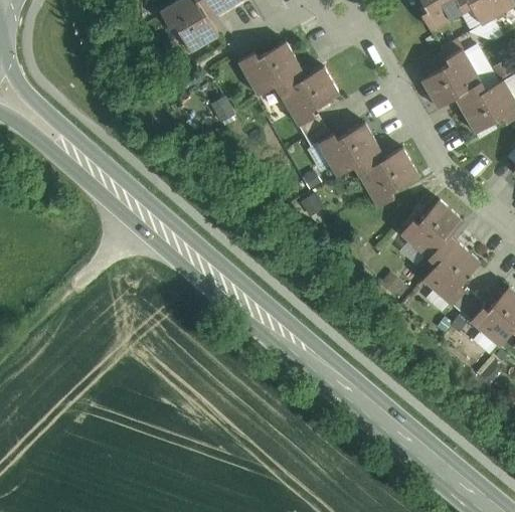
[(182,0),(160,13),(169,29),(175,26),(191,53),(219,37),(209,20),(243,0),(182,0)]
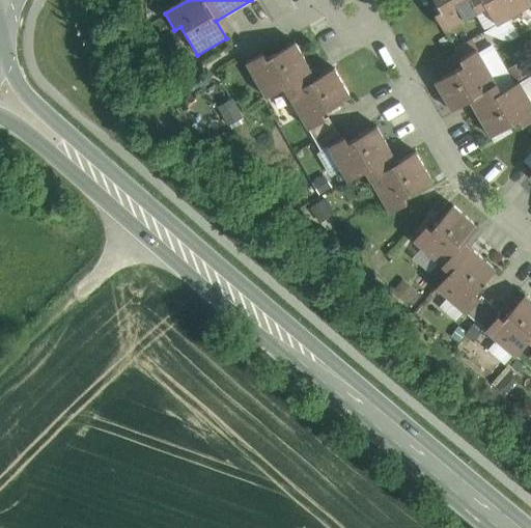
[(432,0),(441,12),(435,17),(444,33),(486,9),(497,27),(530,7),(530,6),(527,0),(432,0)]
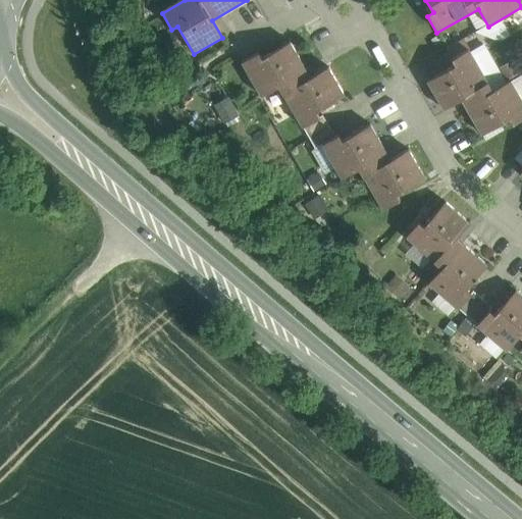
[(310,80),(290,44),(262,60),(259,54),(242,64),(261,98),(279,88),(303,130),(319,119),(316,114),(344,98),(327,69),(310,80)]
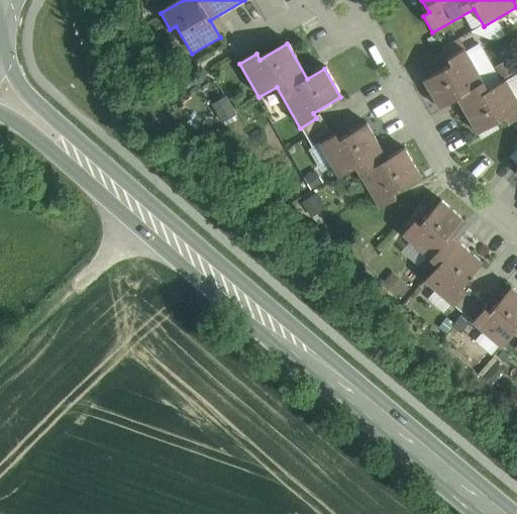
[(488,92),(464,52),(447,61),(451,67),(423,82),(439,110),(457,100),(478,135),(505,119),(508,125),(516,120),(516,102),(505,82),(488,92)]
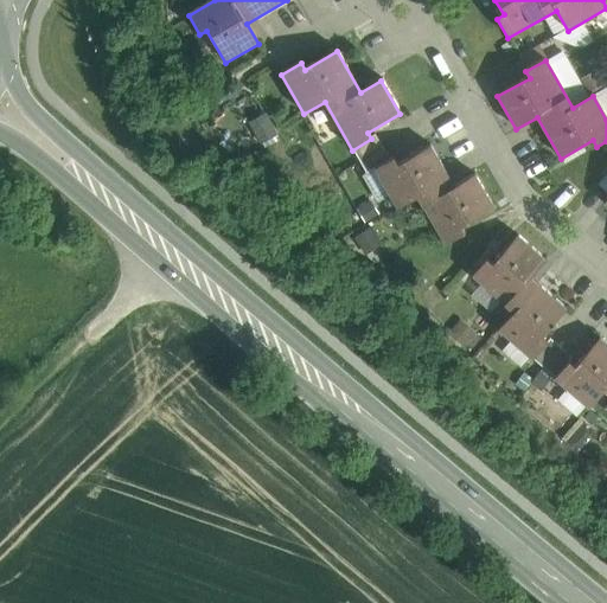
[(251,153),(279,141),(260,96),(232,108),(251,153)]
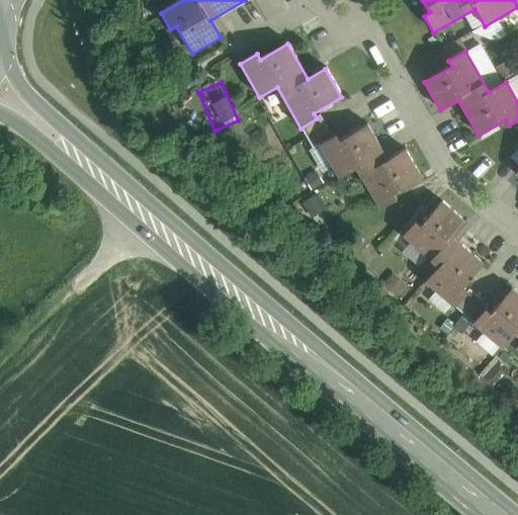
[(320,116),(317,118),(300,129),(307,139),(326,127),(320,116)]
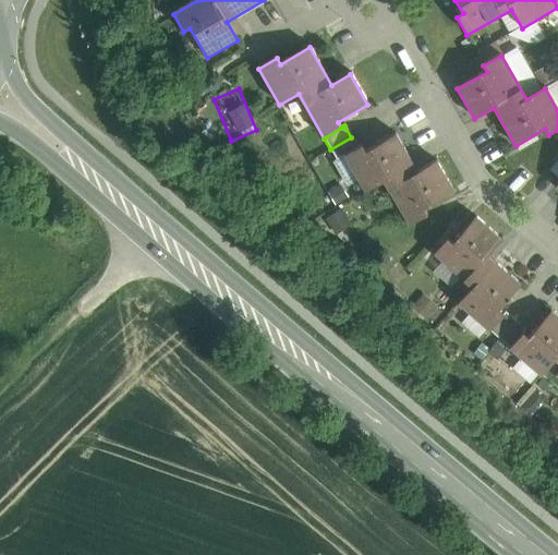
[(396,135),(365,153),(362,146),(358,148),(344,157),(365,193),(384,182),(410,226),(427,216),(424,209),(453,192),(436,163),(417,173),(396,135)]
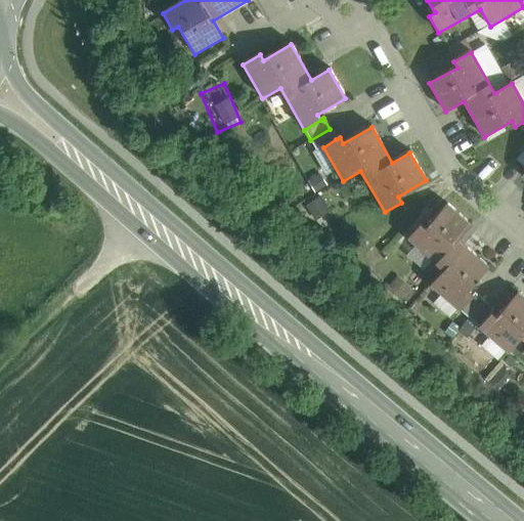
[(330,129),(310,140),(316,152),(323,147),(336,139),(330,129)]
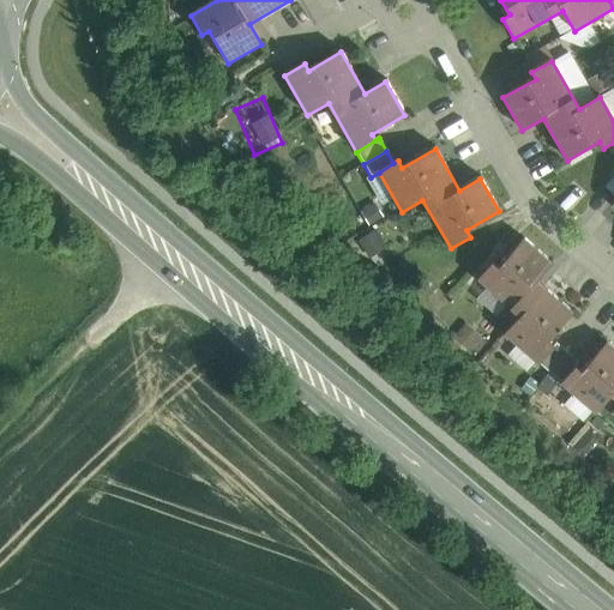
[(573,314),(536,283),(552,265),(523,240),(499,269),(493,263),(477,281),(519,316),(504,334),(539,366),(554,348),(548,343),(573,314)]
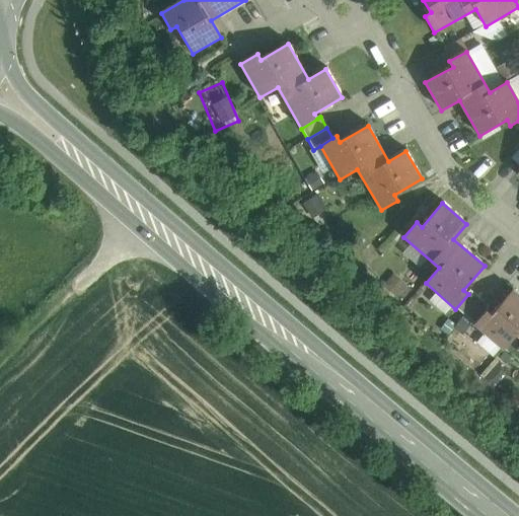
[(518,295),(513,290),(492,314),(487,310),(474,324),(504,351),(517,336),(518,337),(518,295)]
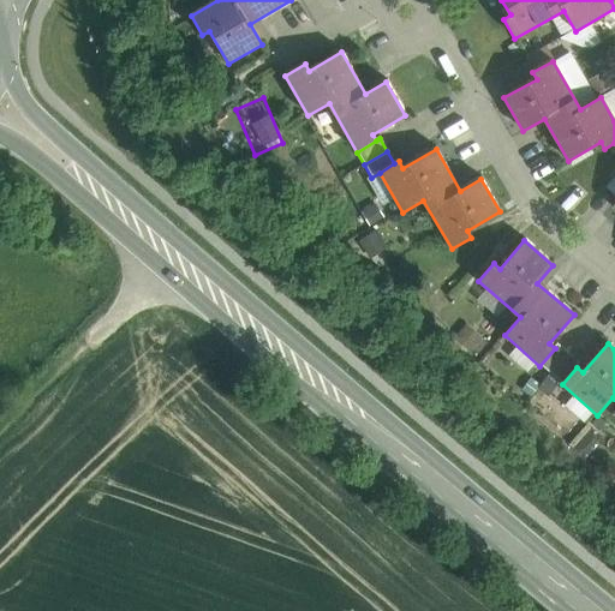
[(568,355),(557,346),(555,348),(539,366),(550,376),(568,355)]
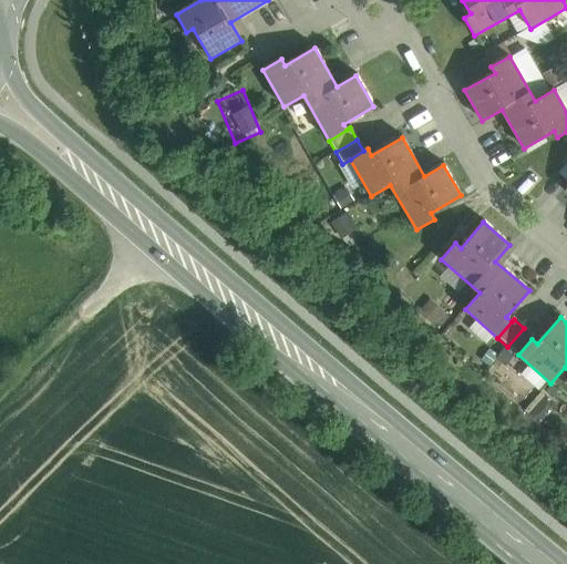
[(524,328),(507,347),(518,355),(532,339),(534,337),(524,328)]
